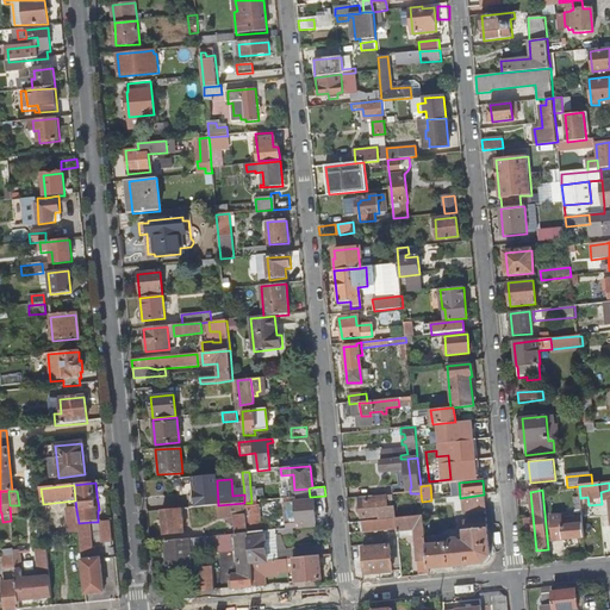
[(460,498),(455,498),(456,510),(462,510),(462,514),(486,511),(484,495),(460,498)]
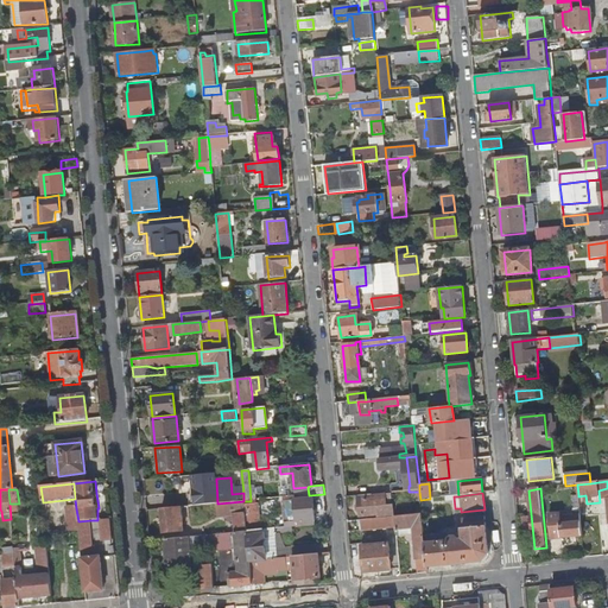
[(379,506),(379,495),(358,496),(359,500),(356,500),(358,517),(377,515),(375,507),(379,506)]
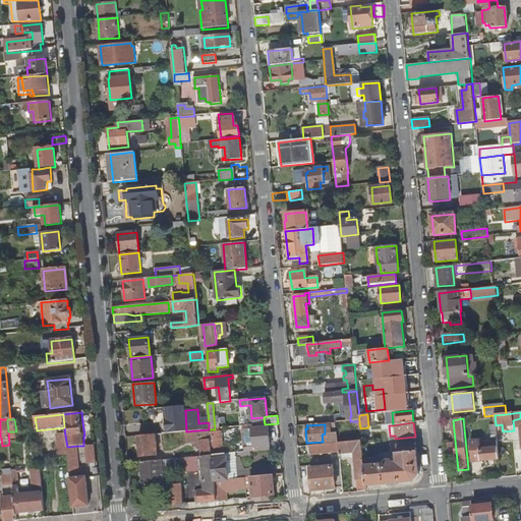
[(252,429),(254,452),(270,450),(268,427),(252,429)]
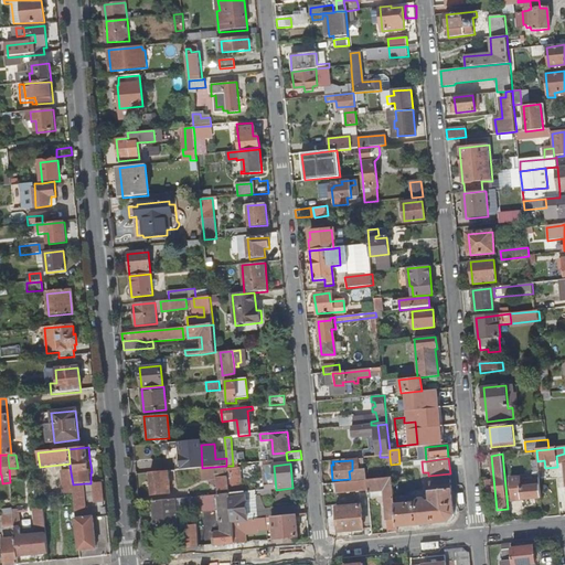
[(400,464),(391,465),(392,476),(403,475),(402,464),(400,464)]
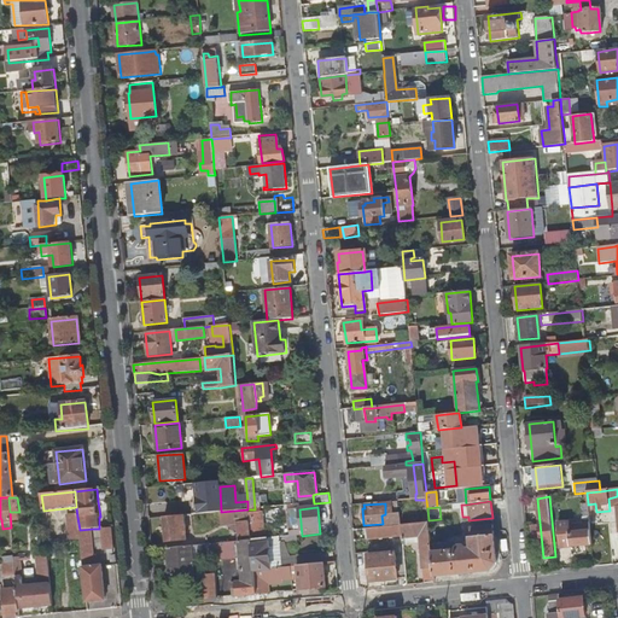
[(251,541),(250,524),(248,509),(221,512),(222,522),(232,522),(238,517),(243,516),(243,520),(246,520),(246,524),(238,524),(239,530),(240,541),(251,541)]
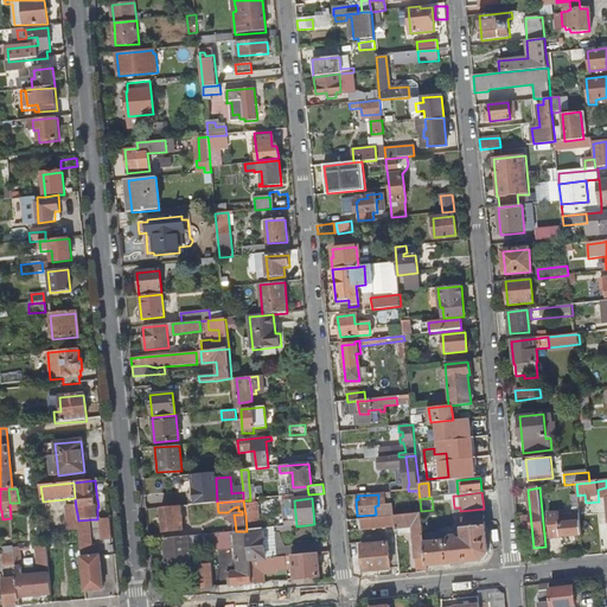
[(181,517),(180,506),(160,508),(163,532),(176,531),(173,517),(181,517)]
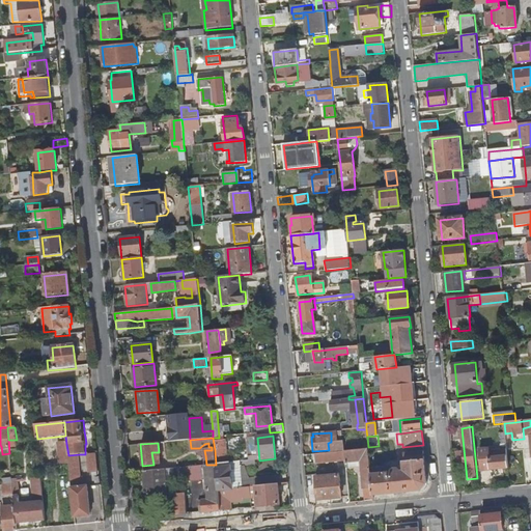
[(199,448),(191,448),(191,452),(198,451),(204,450),(212,450),(212,447),(208,447),(208,443),(204,444),(199,448)]
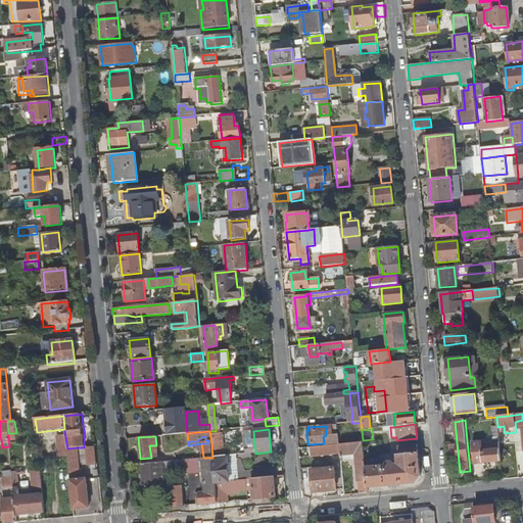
[(62,456),(67,456),(67,448),(65,437),(57,438),(58,449),(61,449),(62,456)]
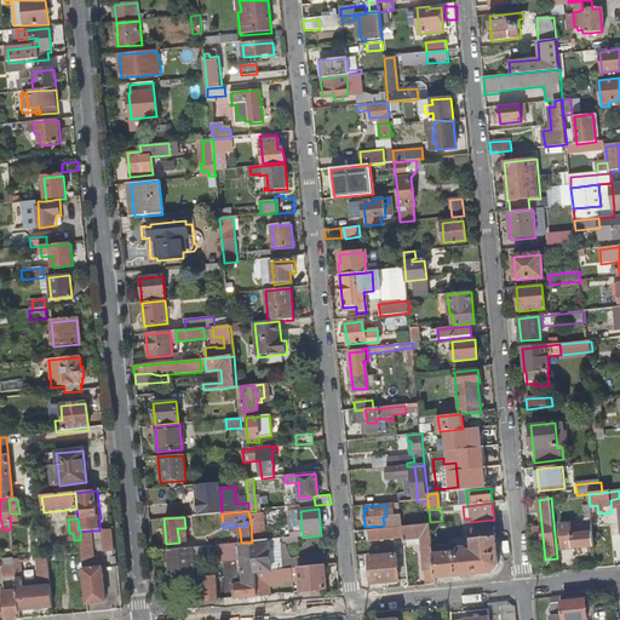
[(435,570),(432,549),(430,524),(402,527),(403,540),(403,549),(408,547),(407,541),(420,539),(424,572),(435,570)]
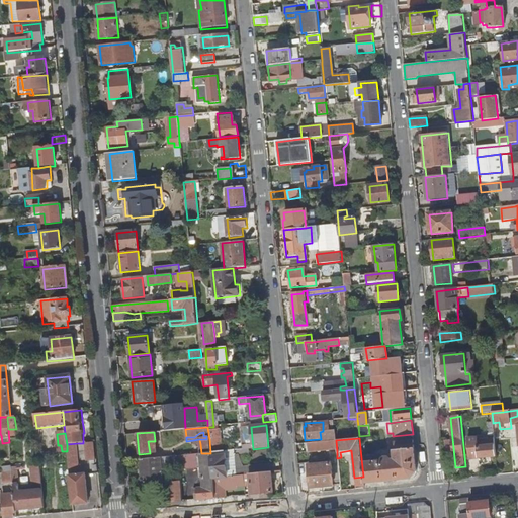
[(468,447),(478,446),(477,441),(477,438),(467,439),(468,447)]
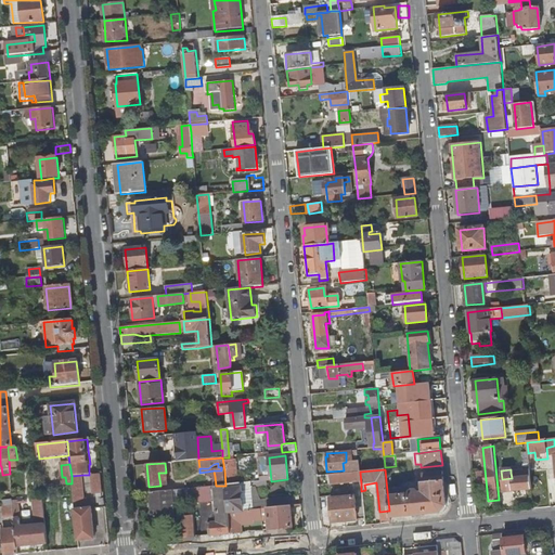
[(531,488),(530,470),(511,473),(512,478),(502,479),(503,491),(531,488)]
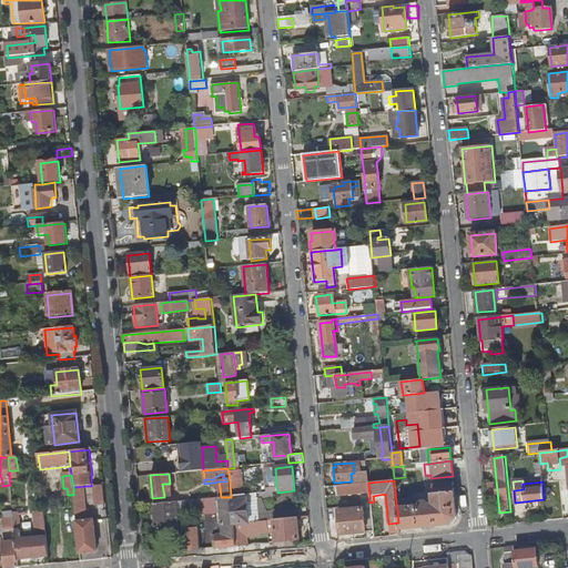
[(351,485),(352,496),(369,495),(368,483),(351,485)]
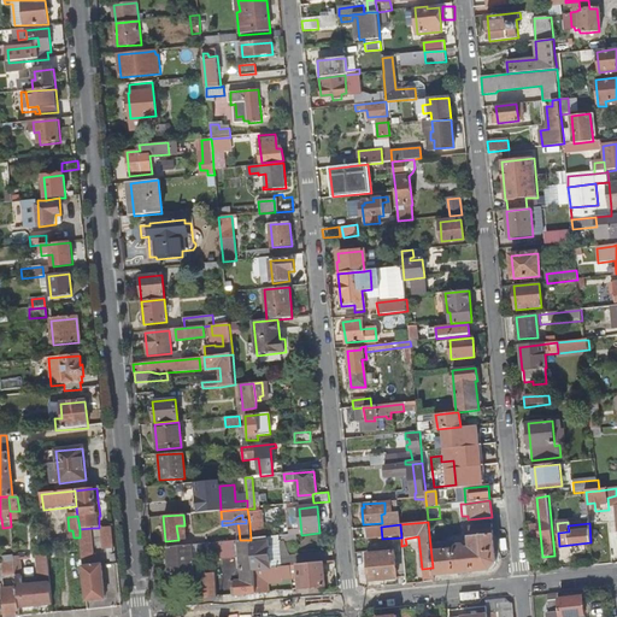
[(458,544),(430,546),(433,568),(433,577),(489,571),(495,563),(493,526),(469,528),(470,550),(464,550),(463,541),(457,541),(458,544)]
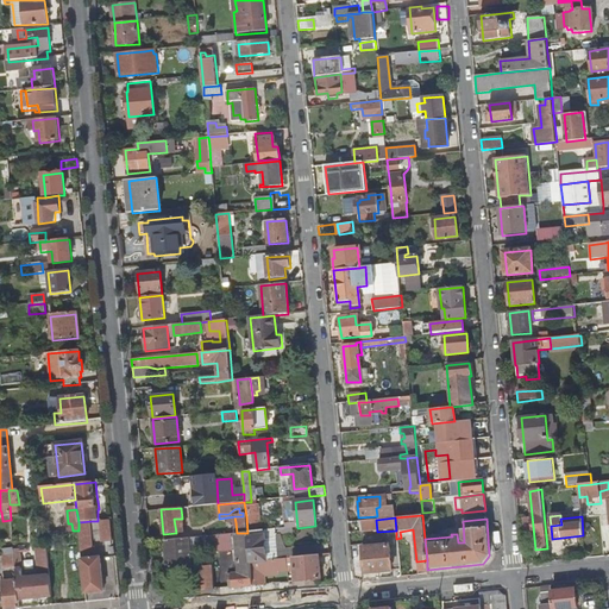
[(360,533),(377,532),(376,520),(359,521),(360,533)]
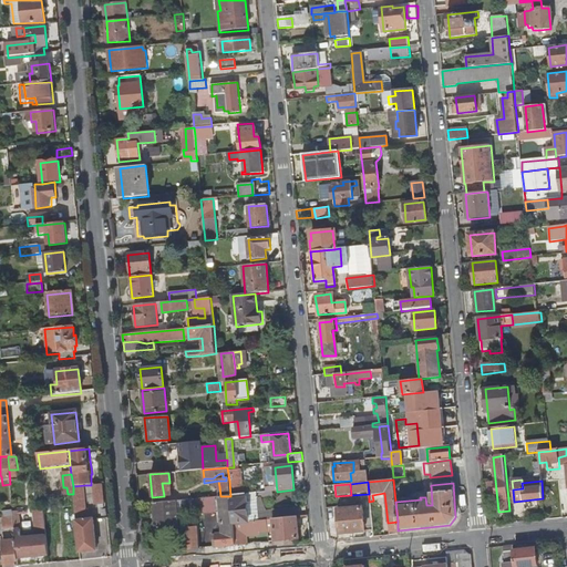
[(73,494),(76,521),(94,519),(93,509),(88,509),(85,485),(73,486),(73,494)]
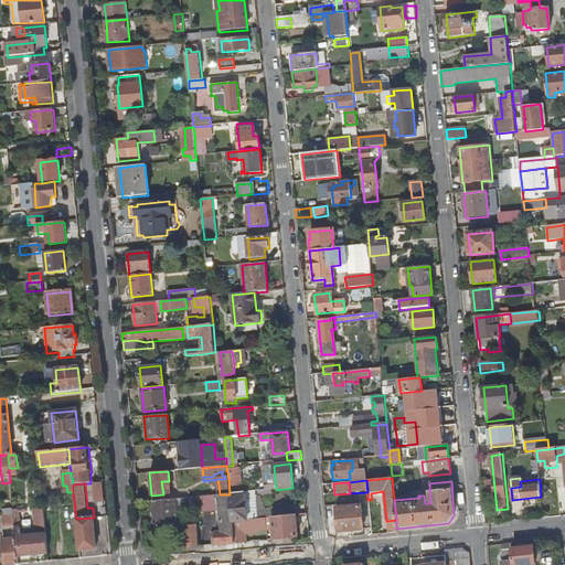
[(104,508),(100,483),(93,483),(95,504),(98,504),(99,509),(104,508)]
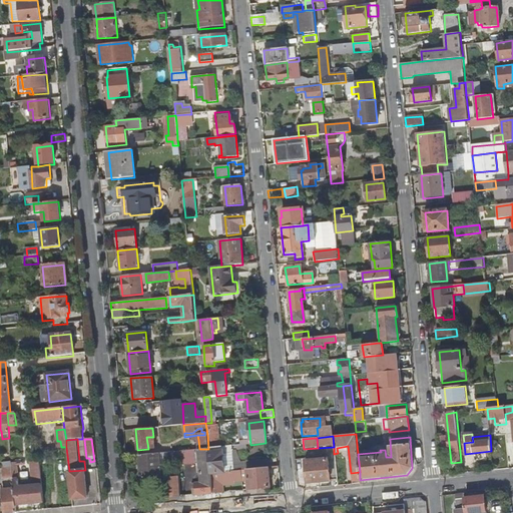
[(214,448),(208,449),(210,473),(224,472),(223,453),(231,453),(231,451),(242,450),(242,445),(214,448)]
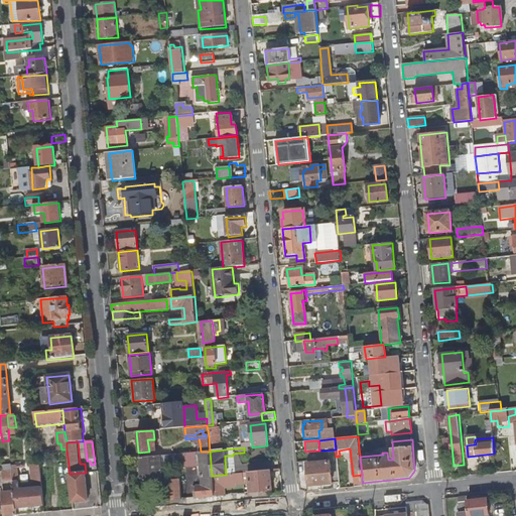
[(177,455),(178,466),(200,464),(202,485),(194,486),(195,499),(214,497),(212,476),(210,452),(201,452),(177,455)]
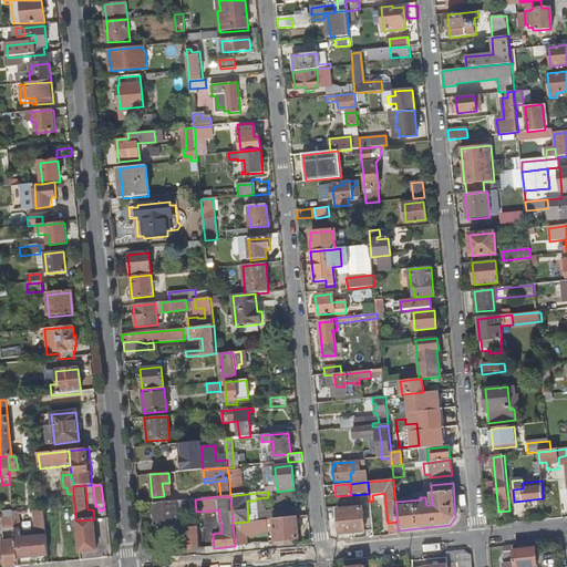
[(173,501),(153,503),(155,529),(178,527),(175,501),(173,501)]
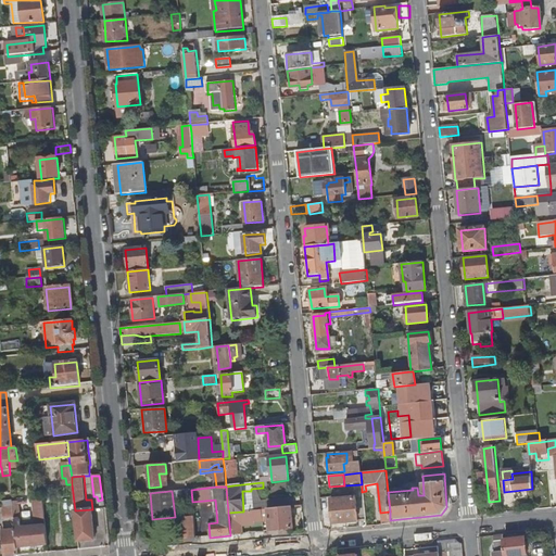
[(265,500),(266,507),(279,505),(278,497),(265,500)]
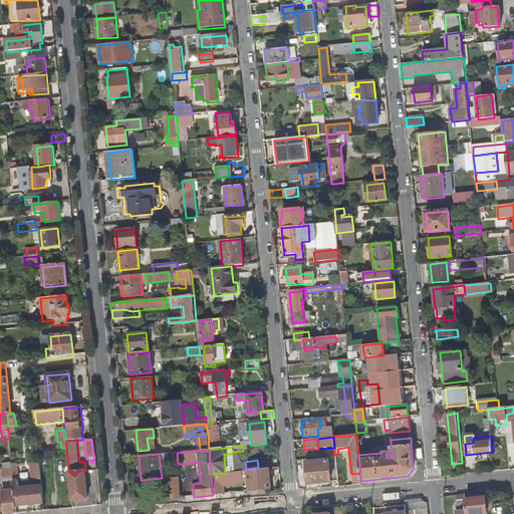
[(330,483),(328,461),(305,463),(308,486),(330,483)]
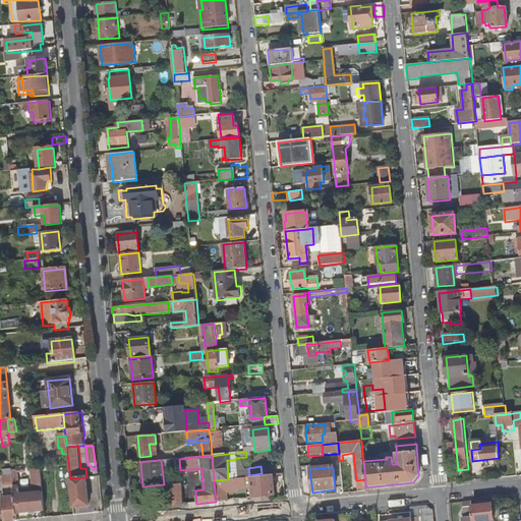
[(2,488),(5,520),(13,520),(17,520),(16,514),(12,470),(12,468),(2,469),(4,488),(2,488)]
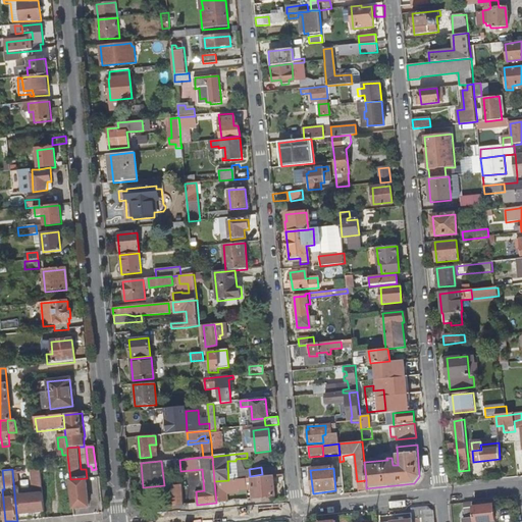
[(12,471),(16,515),(45,512),(41,472),(32,473),(34,494),(20,496),(17,471),(12,471)]
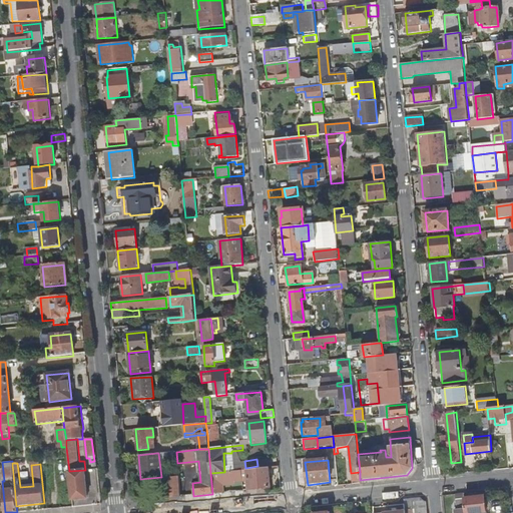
[(270,488),(268,468),(245,470),(248,491),(270,488)]
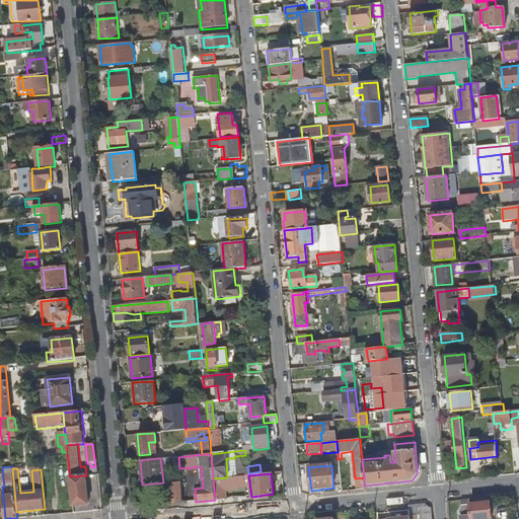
[(86,475),(70,476),(74,508),(91,506),(88,475),(86,475)]
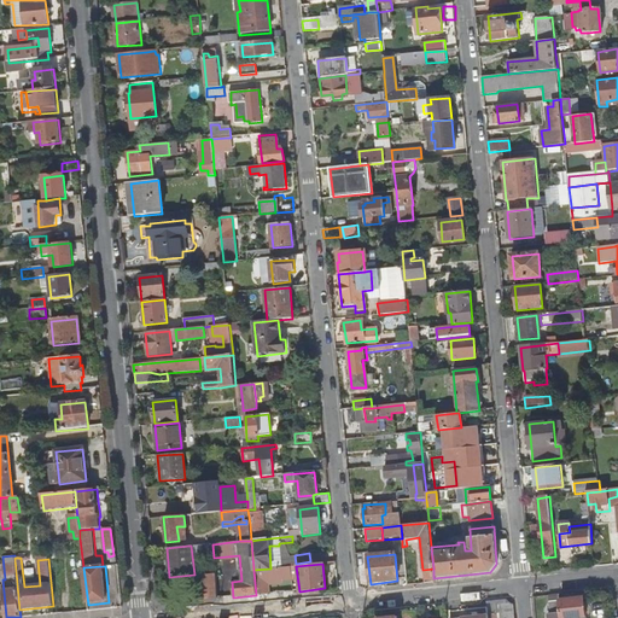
[(257,601),(269,600),(268,593),(267,583),(292,581),(290,566),(270,569),(254,570),(256,595),(257,601)]
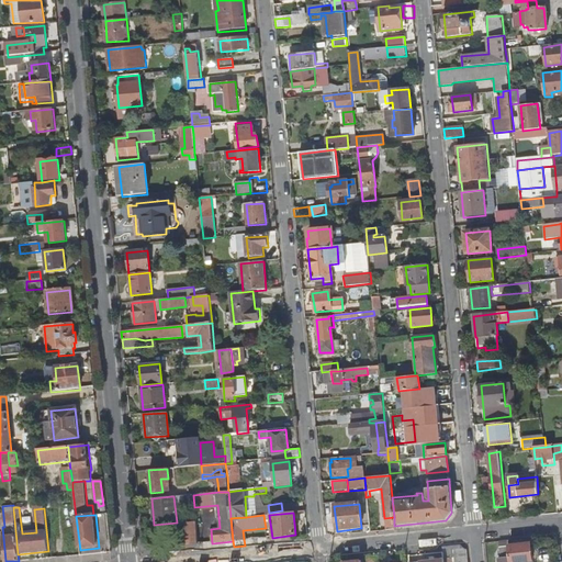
[(186,523),(188,546),(198,544),(197,526),(195,521),(186,523)]
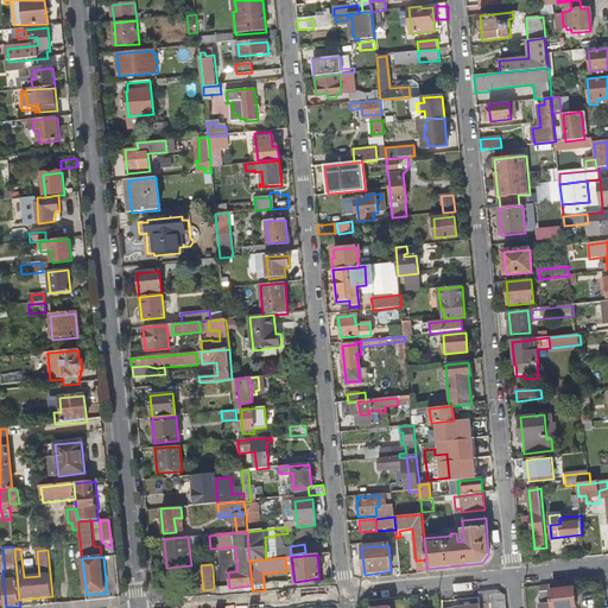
[(551,583),(542,584),(543,603),(540,603),(540,607),(552,607),(551,590),(551,583)]
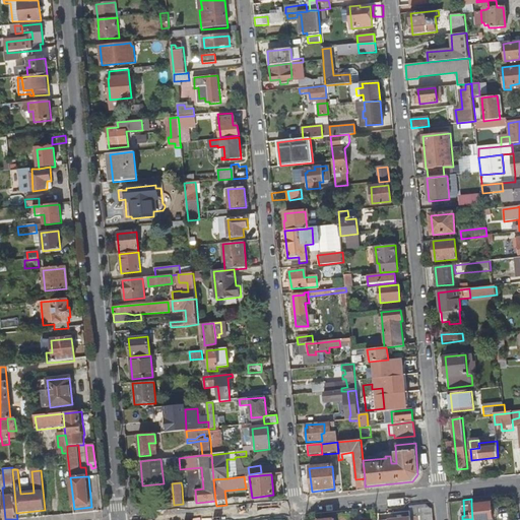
[(493,503),(471,505),(472,519),(478,519),(494,519),(493,503)]
